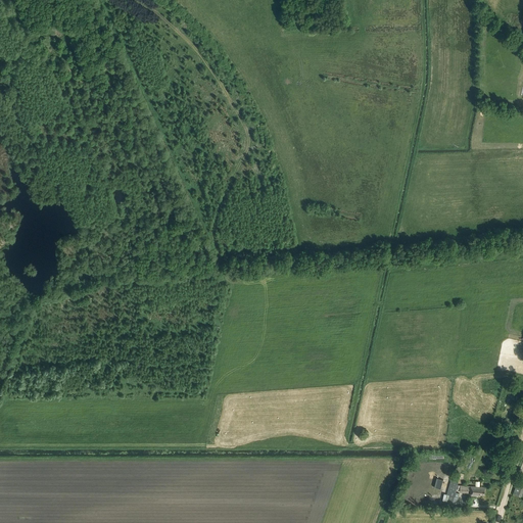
[(522,477),(520,476),(514,493),(522,495),(522,491),(522,477)]
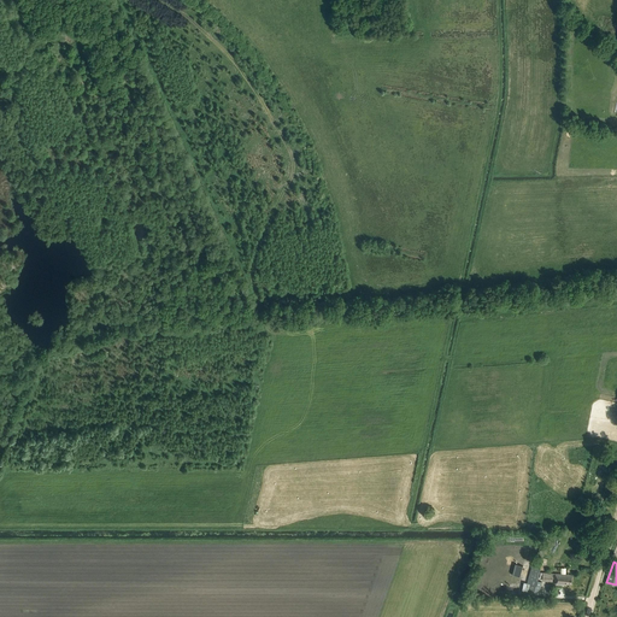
[(513,574),(521,576),(524,565),(516,563),(513,574)]
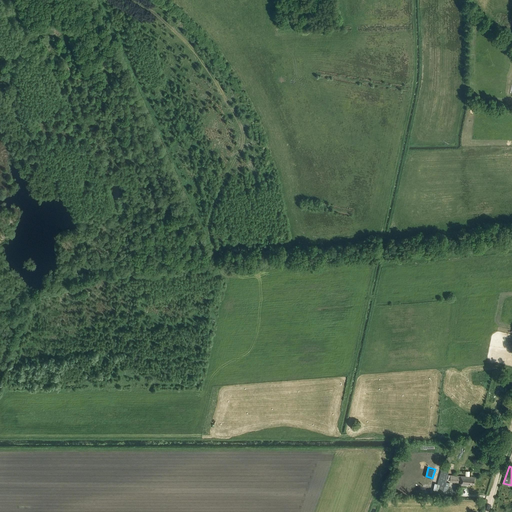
[(435,483),(433,491),(443,494),(443,492),(447,493),(450,483),(446,482),(449,472),(441,470),(437,484),(435,483)]
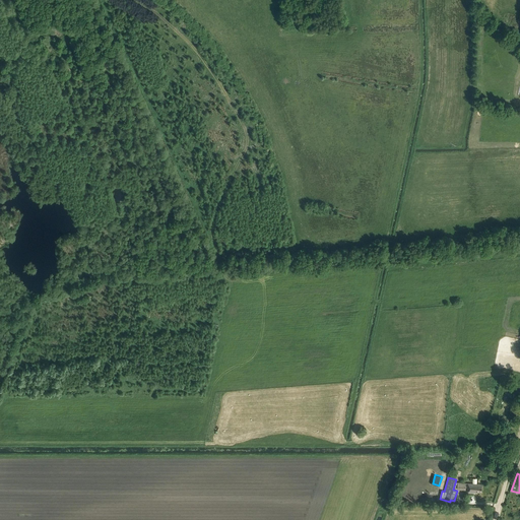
[(466,482),(457,482),(455,482),(455,486),(455,489),(457,489),(457,490),(465,491),(466,482)]
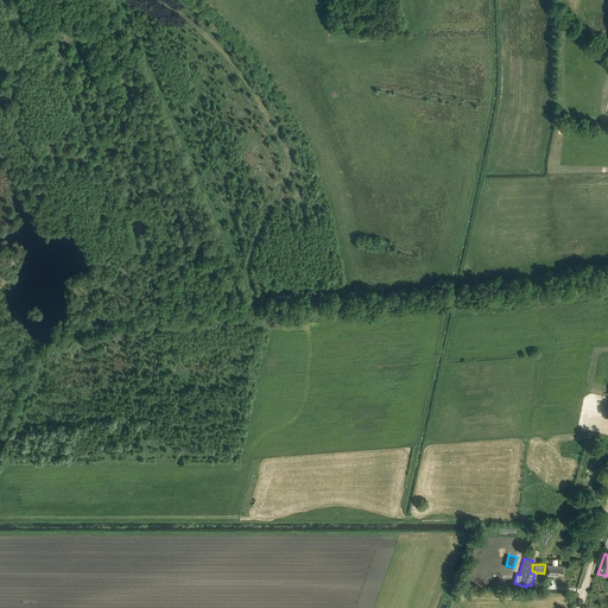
[(563,575),(564,567),(548,565),(546,575),(553,576),(555,575),(563,575)]
